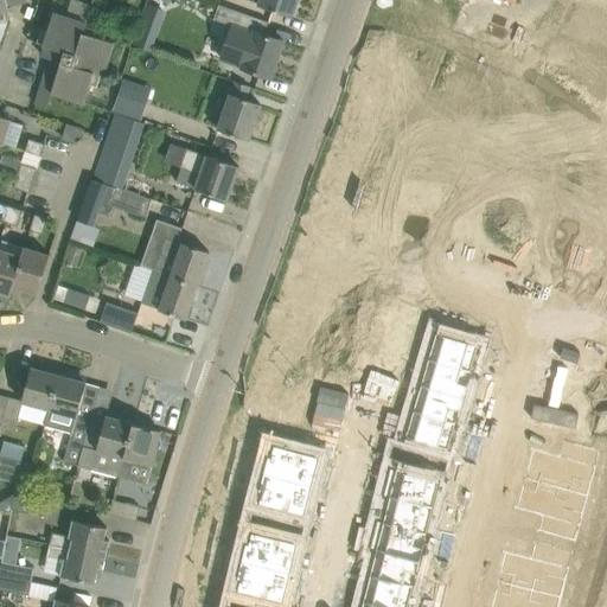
[(0,0),(0,18),(11,16),(8,5),(29,0),(27,0),(0,0)]
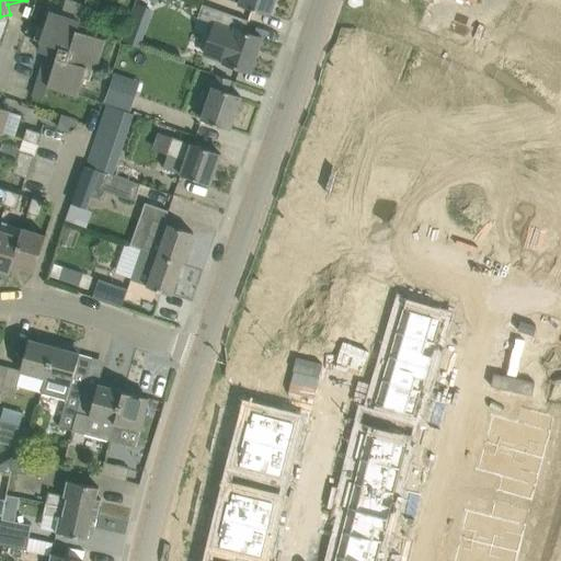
[(76,0),(66,0),(64,11),(80,16),(84,2),(76,0)]
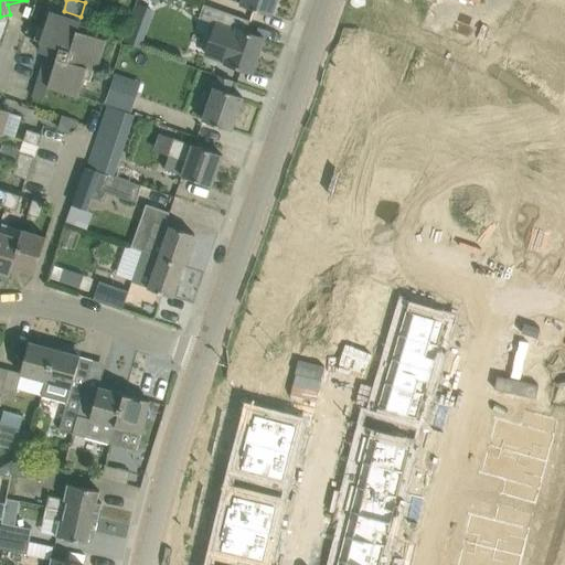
[(240,3),(251,8),(272,14),(277,0),(235,0),(241,2),(240,3)]
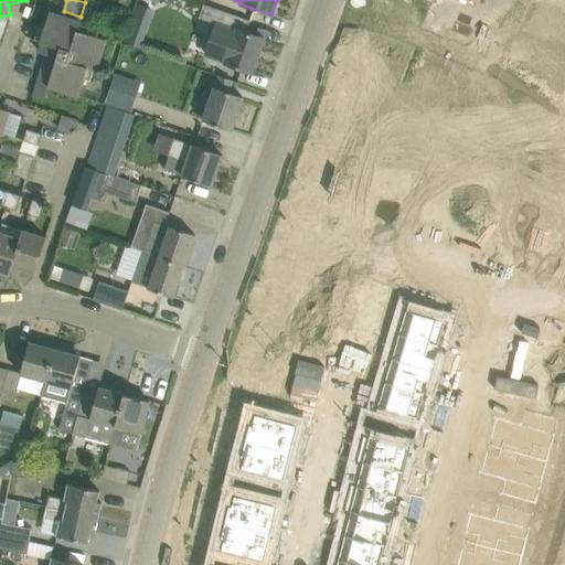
[(231,28),(235,14),(204,3),(200,17),(231,28)]
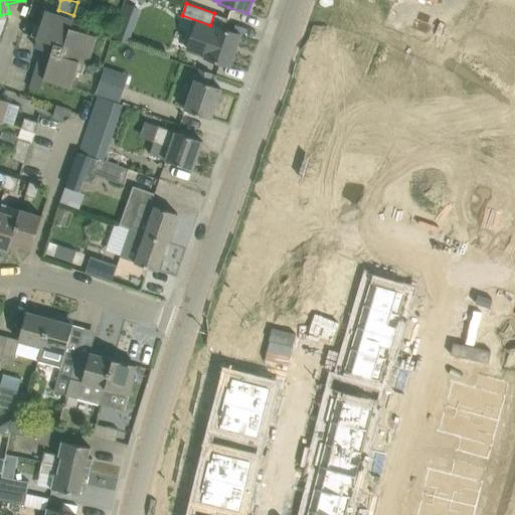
[(46,10),(37,37),(39,38),(36,47),(42,49),(30,88),(40,91),(44,78),(72,88),(77,71),(82,72),(86,62),(90,63),(98,35),(71,27),(73,19),(46,10)]
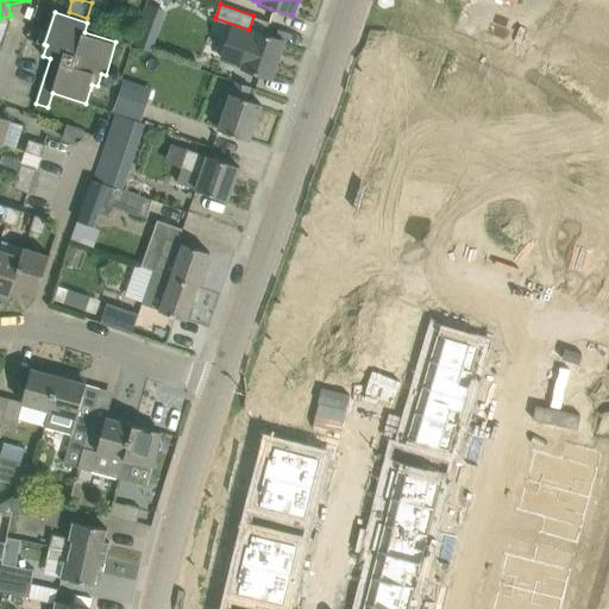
[(162,23),(146,18),(139,39),(155,44),(162,23)]
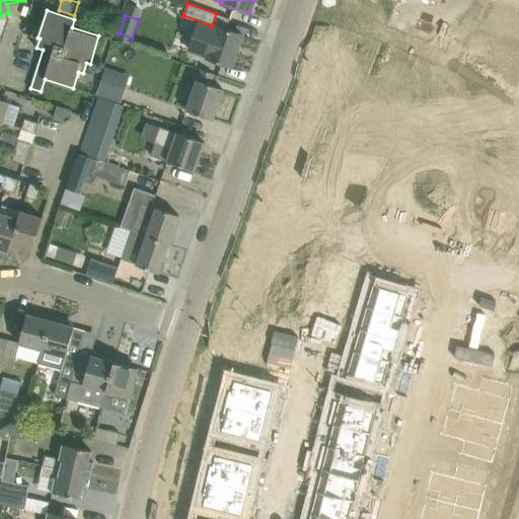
[(206,57),(212,60),(231,66),(242,34),(217,25),(217,27),(198,21),(189,49),(207,56),(206,57)]
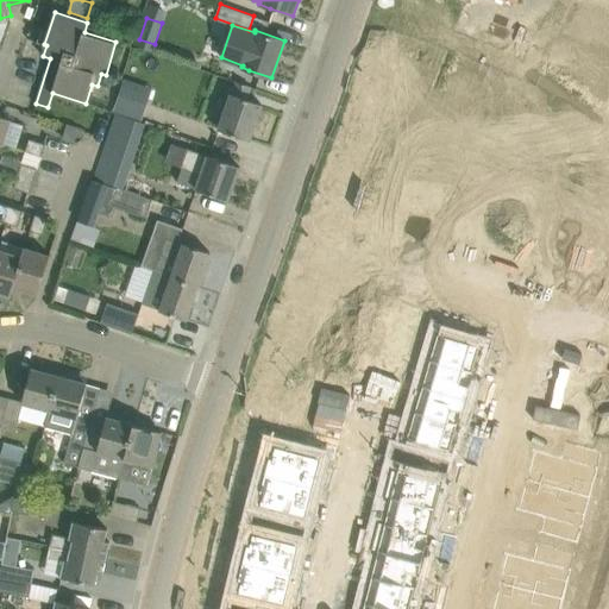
[(387,79),(434,94),(445,66),(457,70),(462,56),(433,46),(428,60),(400,50),(396,61),(393,61),(387,79)]
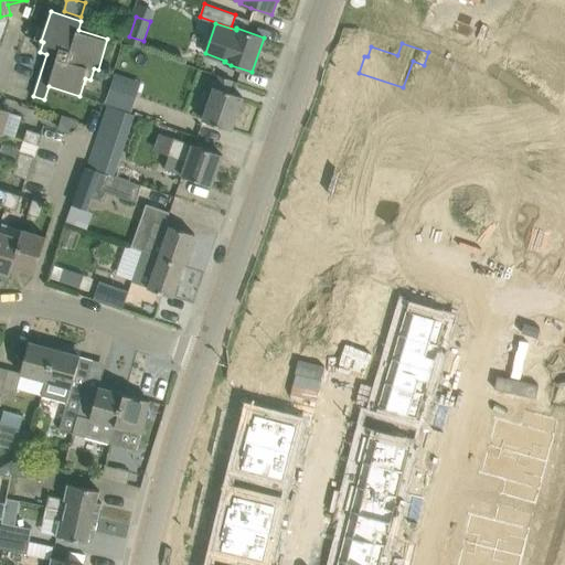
[(202,119),(211,123),(232,129),(243,96),(230,92),(234,80),(219,74),(202,119)]
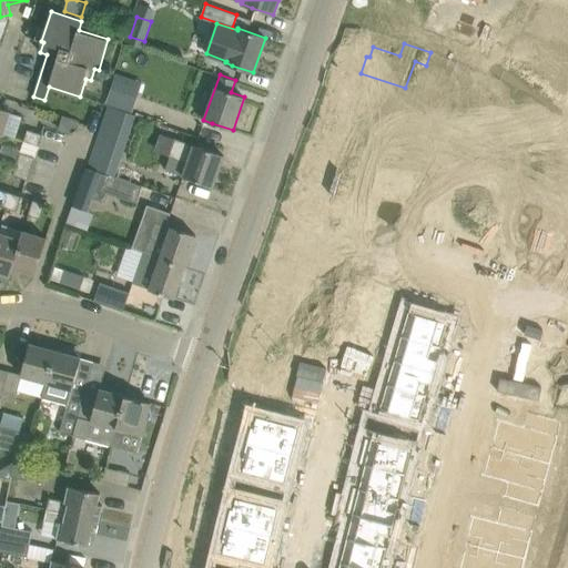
[(138,97),(112,88),(108,103),(132,111),(138,97)]
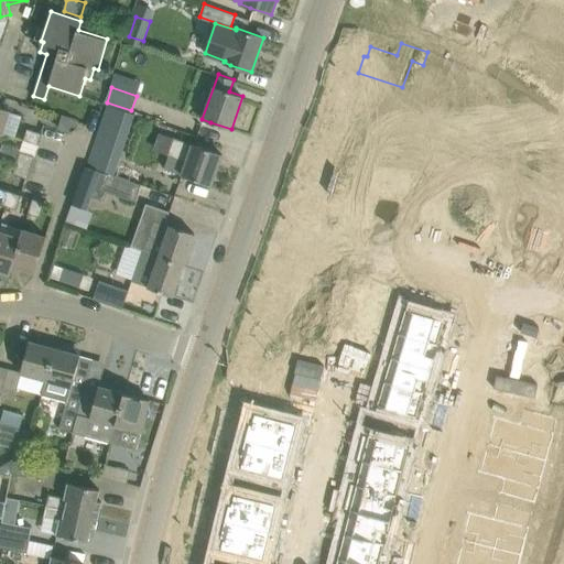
[(108,104),(86,165),(121,177),(126,167),(118,165),(137,114),(108,104)]
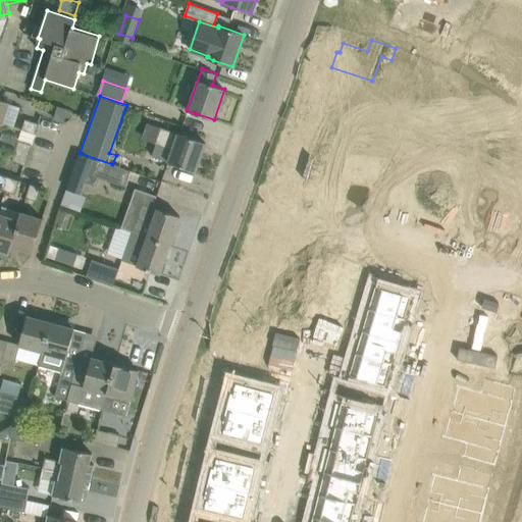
[(0,99),(0,123),(3,124),(10,102),(0,99)]
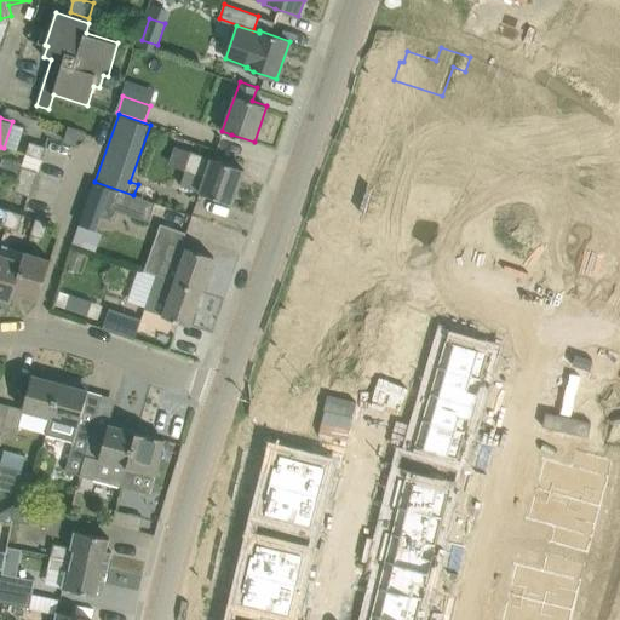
[(19,149),(23,126),(13,124),(9,147),(19,149)]
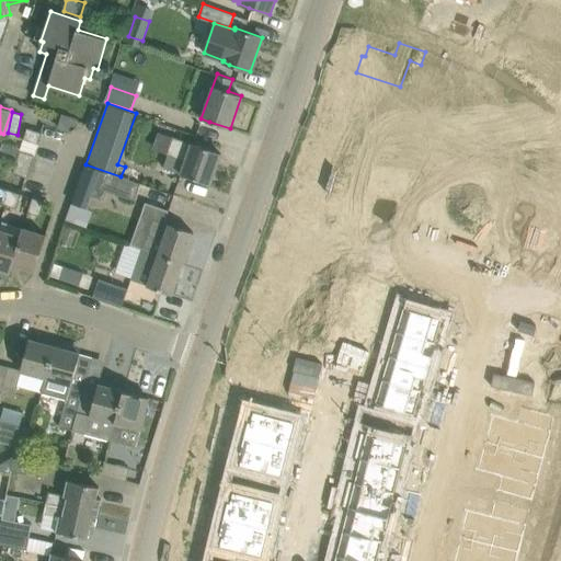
[(64,114),(58,128),(69,132),(71,126),(76,127),(78,121),(73,118),(73,117),(64,114)]
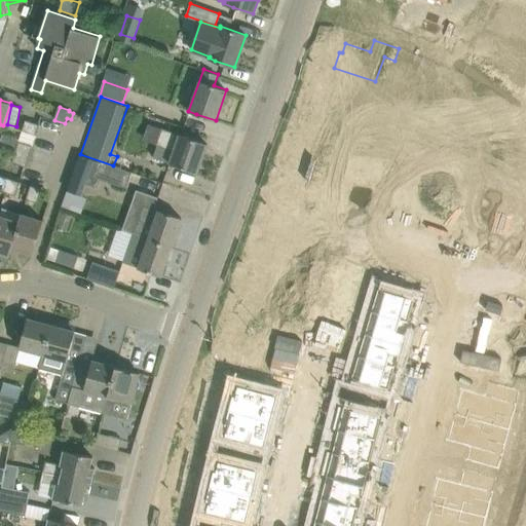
[(26,119),(23,130),(36,134),(39,123),(26,119)]
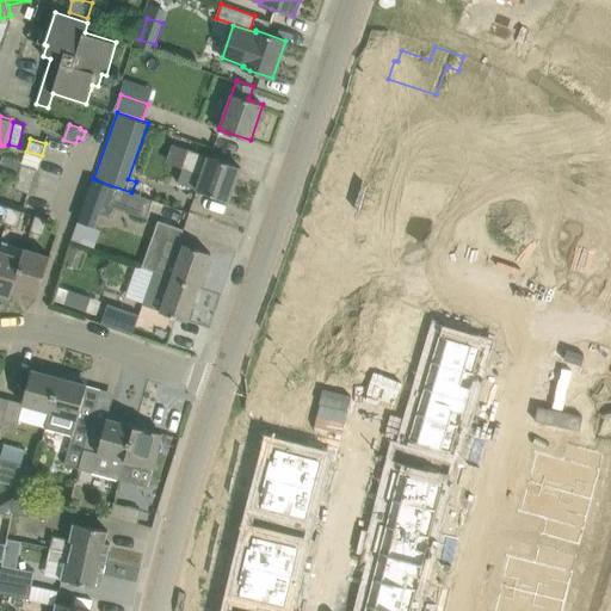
[(178,183),(207,192),(229,201),(241,167),(189,149),(181,167),(184,168),(178,183)]
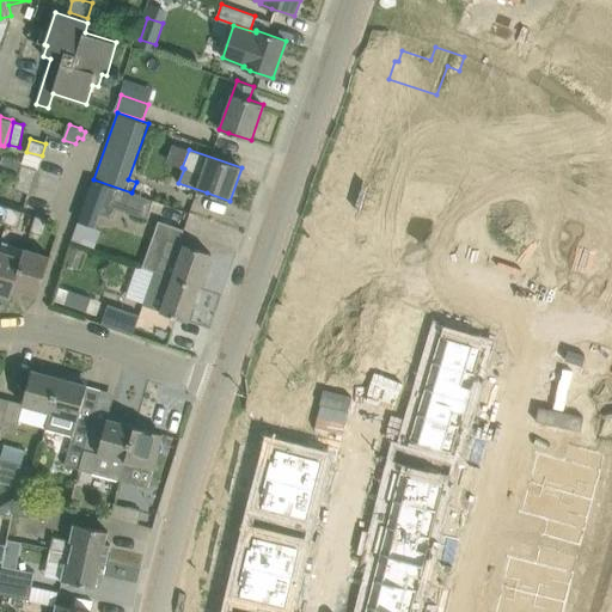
[(23,164),(23,161),(4,155),(0,166),(0,170),(19,177),(23,164)]
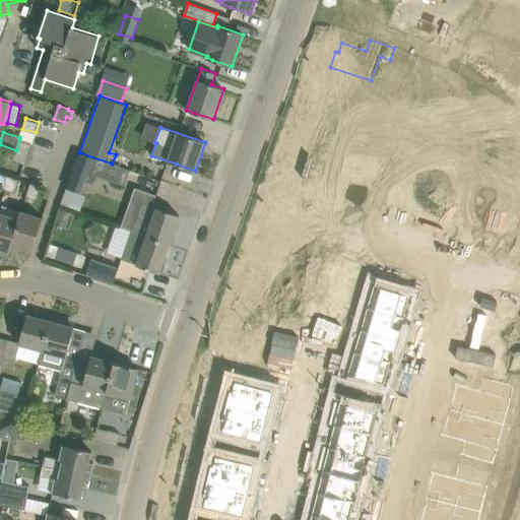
[(19,139),(16,150),(28,154),(31,143),(19,139)]
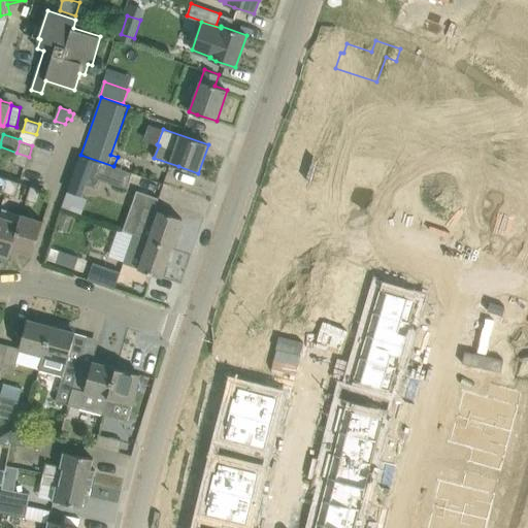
[(13,162),(26,166),(29,157),(17,153),(13,162)]
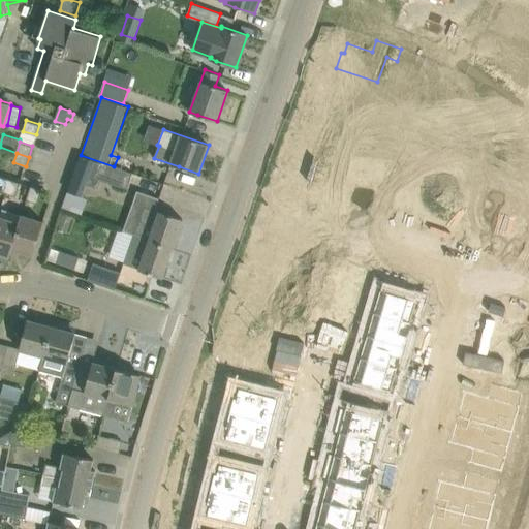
[(124,170),(114,166),(81,155),(81,156),(80,156),(67,190),(69,191),(76,194),(83,196),(85,188),(88,189),(90,185),(98,188),(101,180),(118,186),(124,170)]
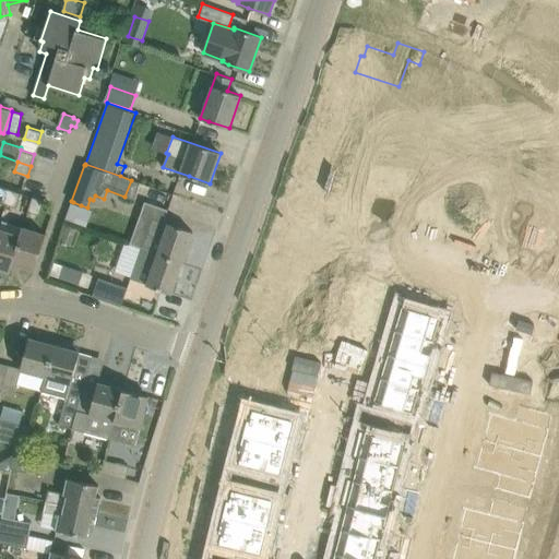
[(0,186),(0,201),(7,203),(10,189),(0,186)]
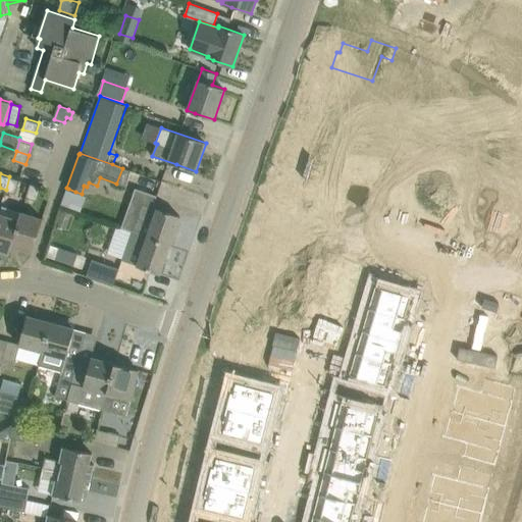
[(19,179),(9,176),(6,190),(15,193),(19,179)]
